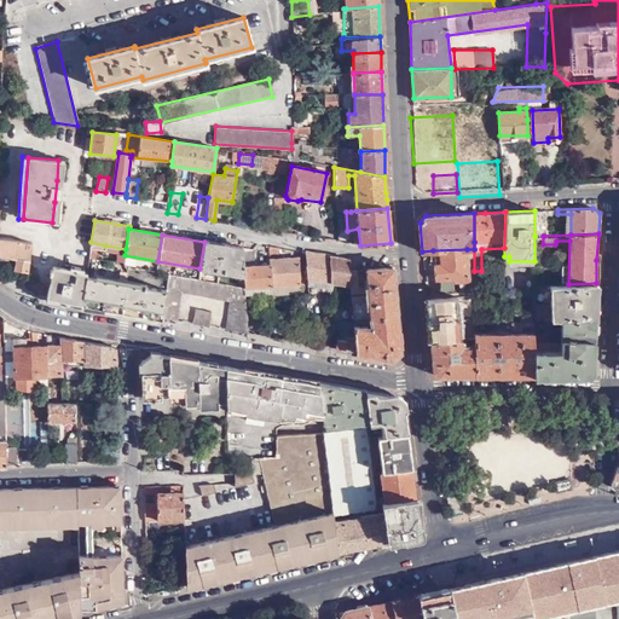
[(30,242),(0,237),(0,255),(16,259),(15,270),(25,272),(28,260),(30,242)]
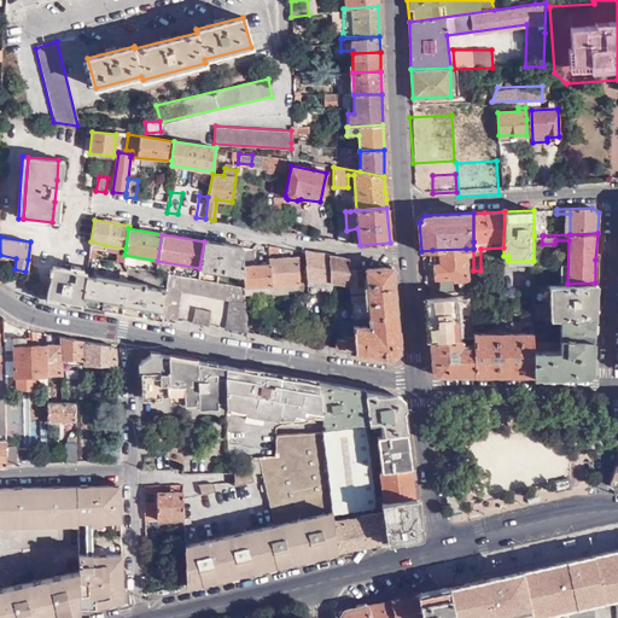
[(199,268),(245,275),(244,249),(204,242),(199,268)]
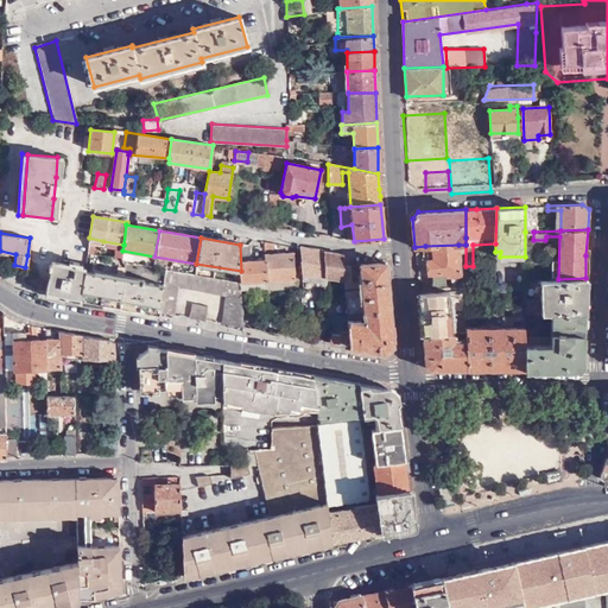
[(115,248),(114,252),(122,253),(122,251),(124,245),(103,241),(102,247),(115,248)]
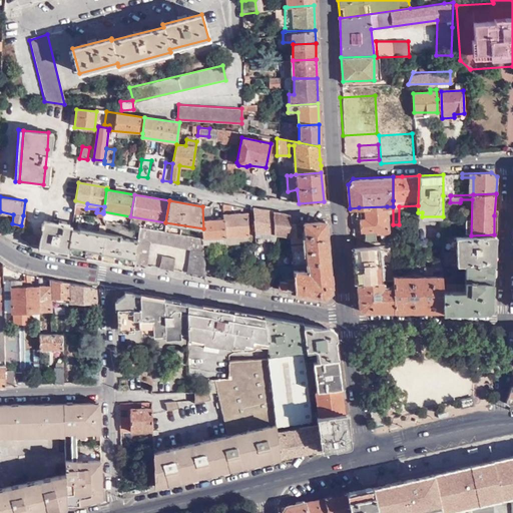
[(203,238),(224,237),(223,219),(209,219),(208,207),(202,206),(203,228),(203,238)]
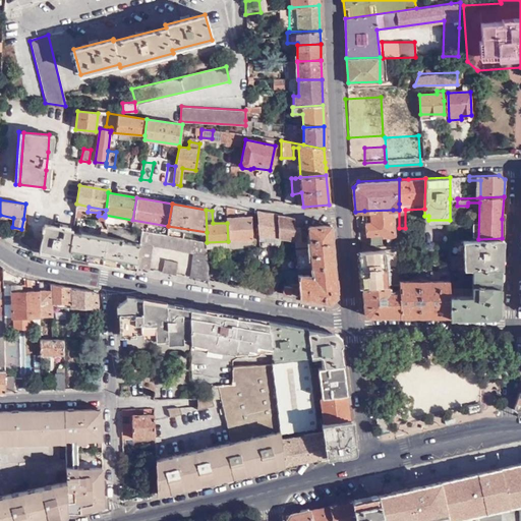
[(393,210),(364,211),(366,233),(368,233),(369,242),(380,241),(380,233),(382,232),(383,234),(393,234),(393,210)]
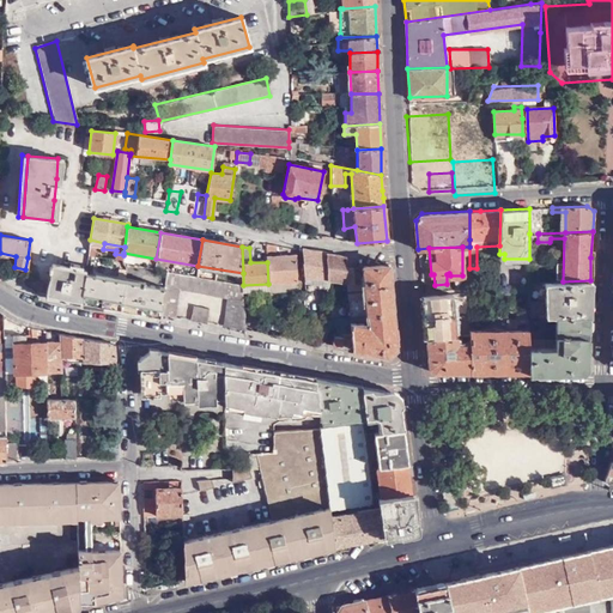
[(327,280),(326,253),(303,249),(304,277),(327,280)]
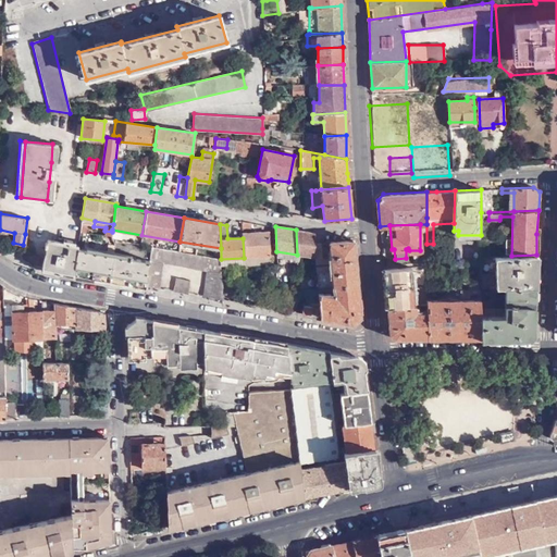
[(316,258),(314,243),(313,233),(296,230),(297,255),(316,258)]
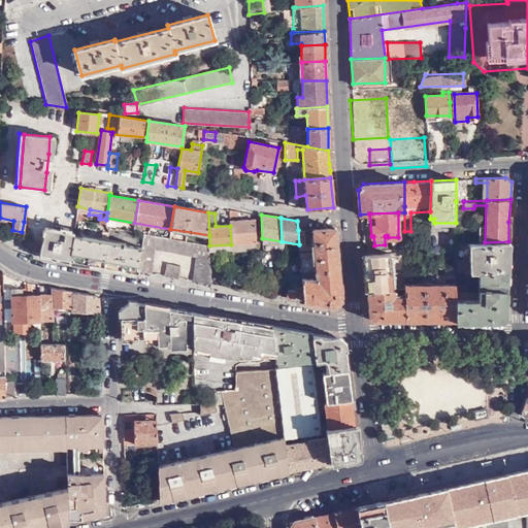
[(230,226),(231,244),(256,242),(255,220),(230,221),(230,226)]
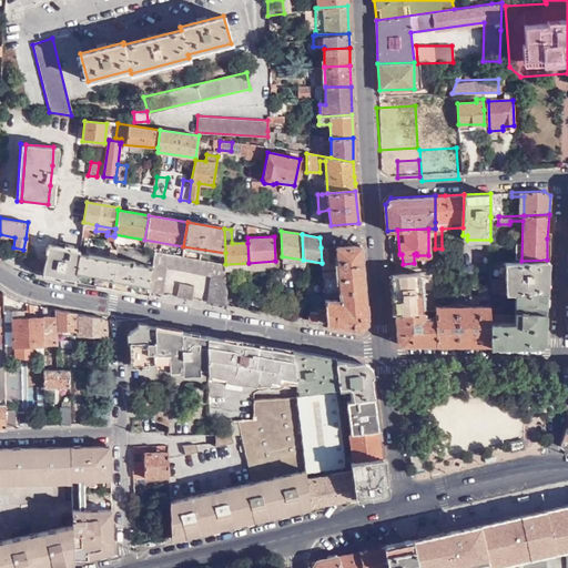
[(42,272),(74,279),(78,252),(79,250),(71,249),(72,244),(63,243),(62,247),(48,244),(44,262),(42,272)]
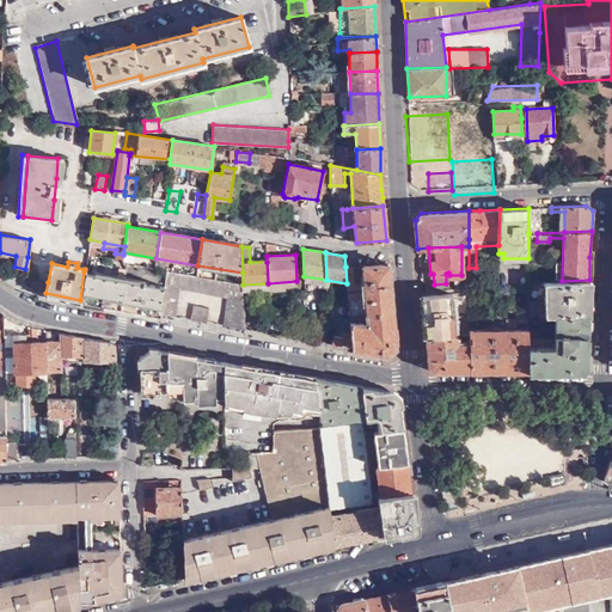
[(349,314),(392,310),(389,263),(346,267),(347,283),(349,314)]
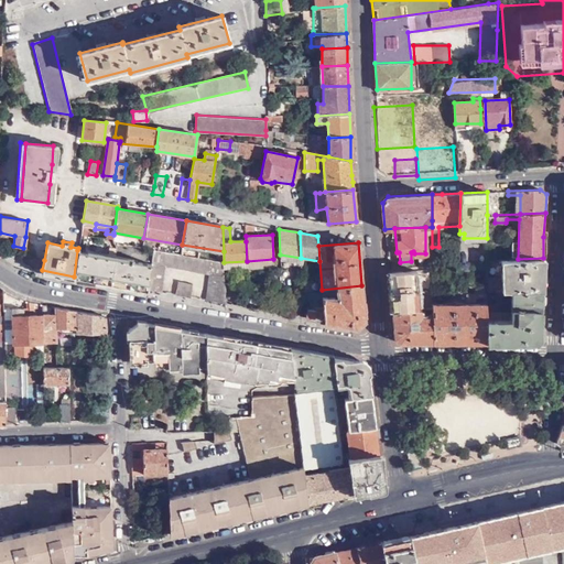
[(204,300),(225,303),(224,262),(180,255),(152,249),(150,263),(145,290),(160,292),(164,267),(208,274),(204,300)]
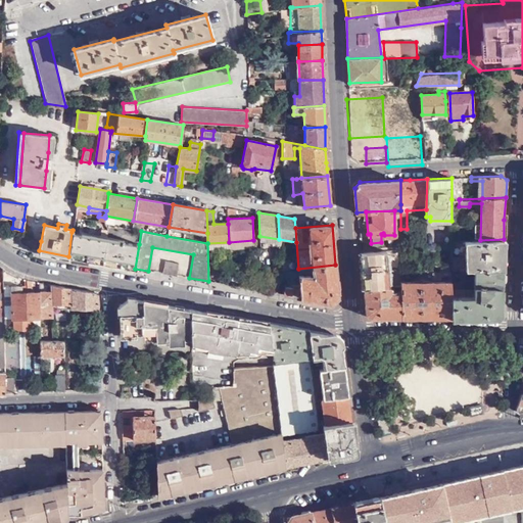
[(99,263),(135,269),(139,244),(72,232),(68,256),(99,263)]
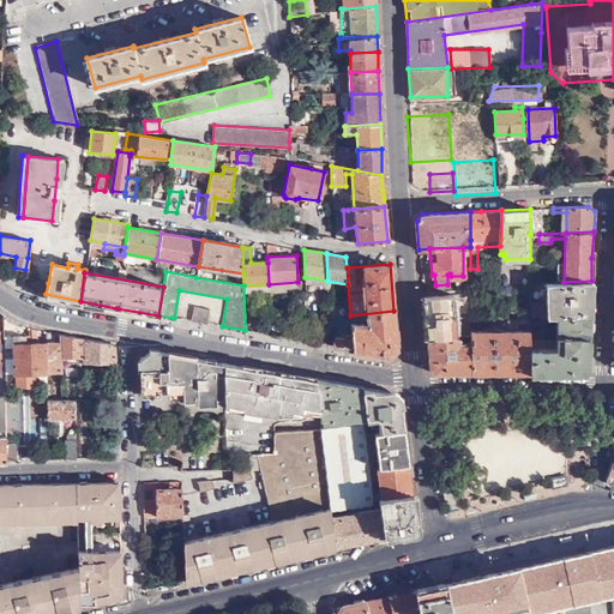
[(557,315),(590,317),(591,281),(564,282),(530,282),(530,290),(530,315),(557,315)]
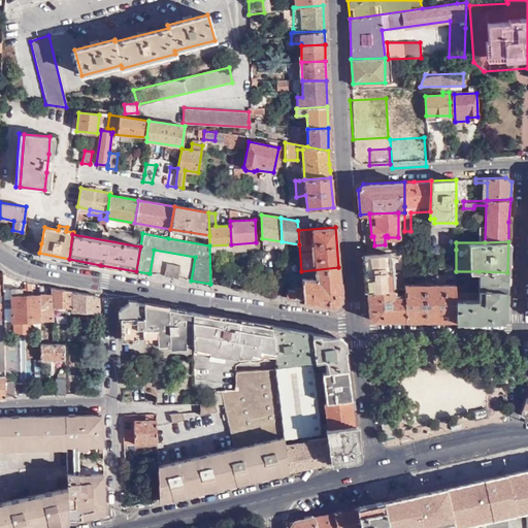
[(364,255),(366,290),(390,288),(398,287),(398,266),(404,266),(404,251),(364,255)]
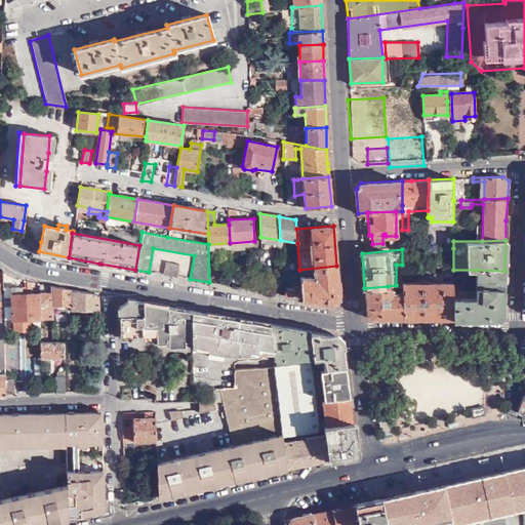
[(163,274),(177,277),(178,264),(164,260),(163,274)]
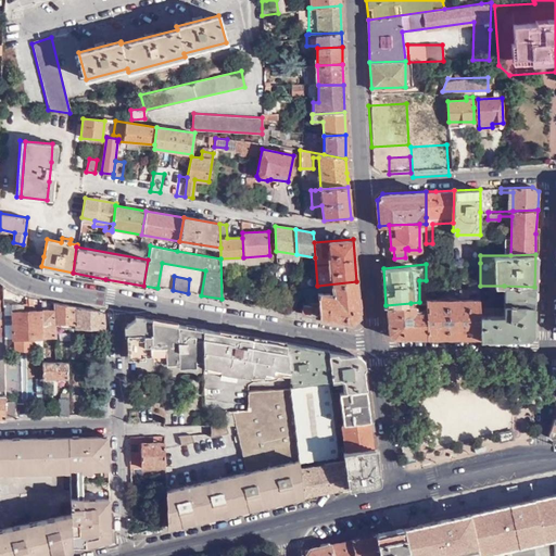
[(318,304),(319,317),(352,323),(358,315),(356,281),(317,286),(318,304)]
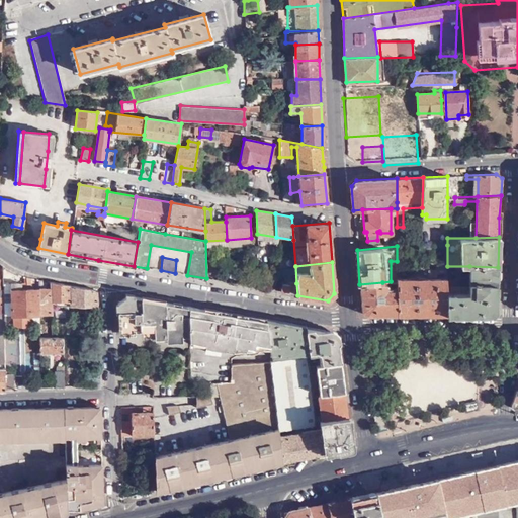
[(447,285),(447,314),(492,313),(496,310),(498,267),(469,266),(469,285),(447,285)]
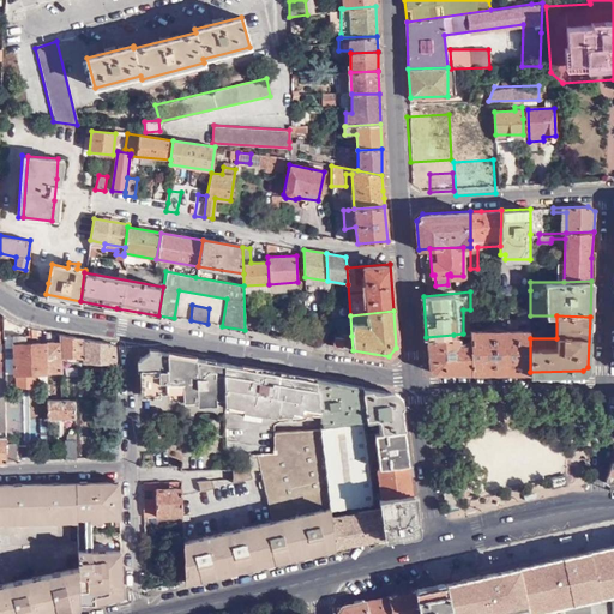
[(38,329),(32,327),(32,337),(28,337),(26,333),(13,333),(14,373),(48,372),(47,343),(38,343),(38,329)]
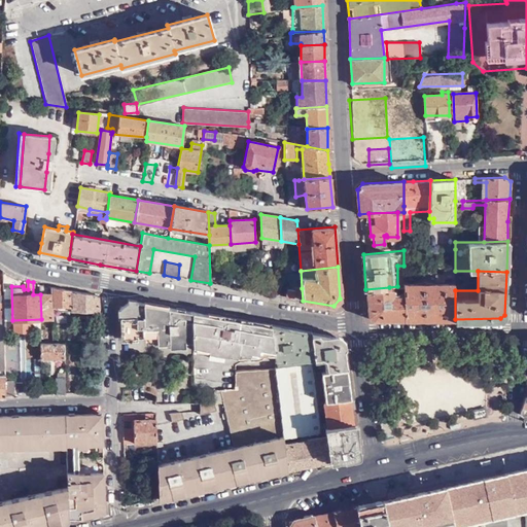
[(405,289),(405,320),(412,320),(423,319),(423,283),(403,283),(405,289)]
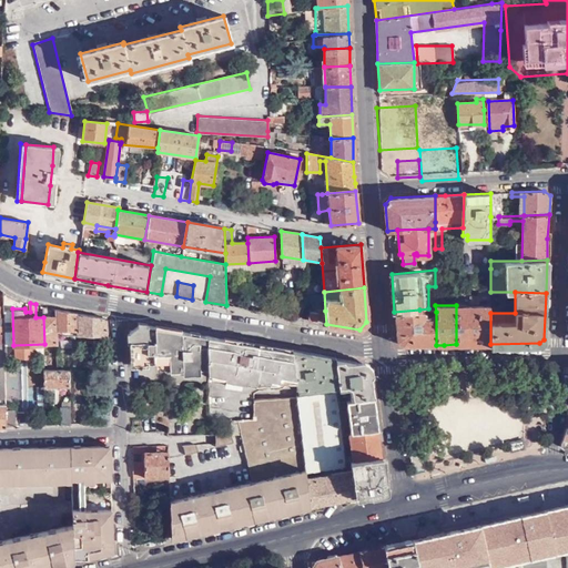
[(456,305),(456,344),(480,344),(490,344),(490,313),(490,305),(456,305)]
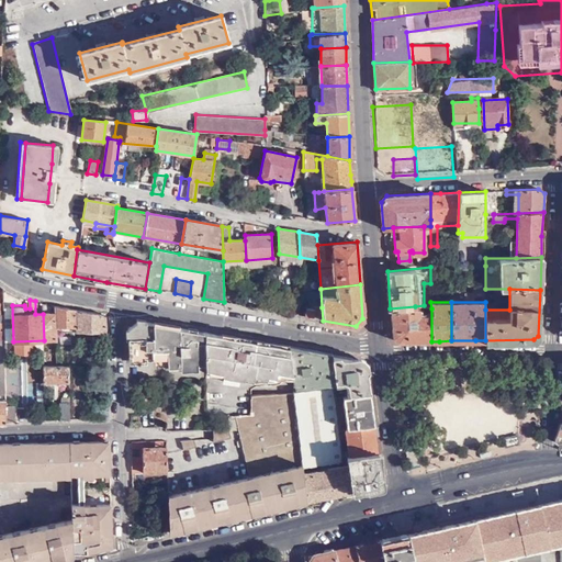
[(56,313),(57,333),(105,332),(105,314),(54,305),(54,314),(56,313)]
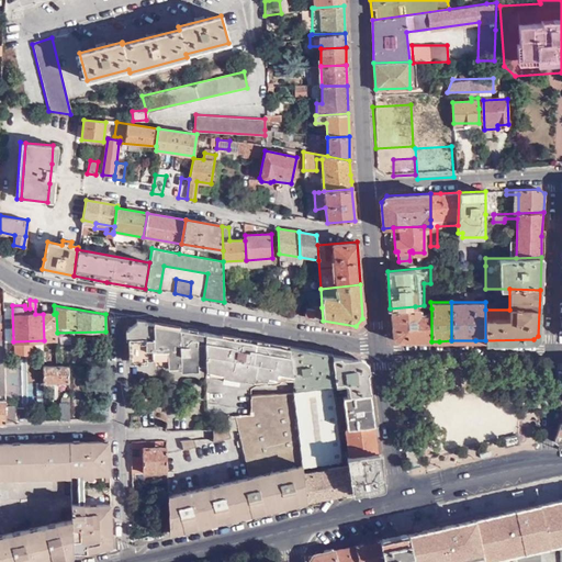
[(408,341),(431,341),(431,308),(415,310),(415,306),(390,308),(392,326),(393,336),(398,341),(408,341)]
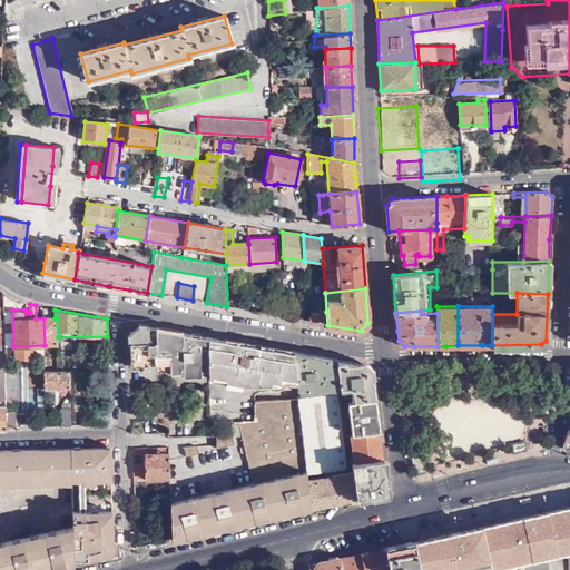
[(308,322),(327,325),(326,312),(323,312),(322,314),(310,312),(308,322)]
